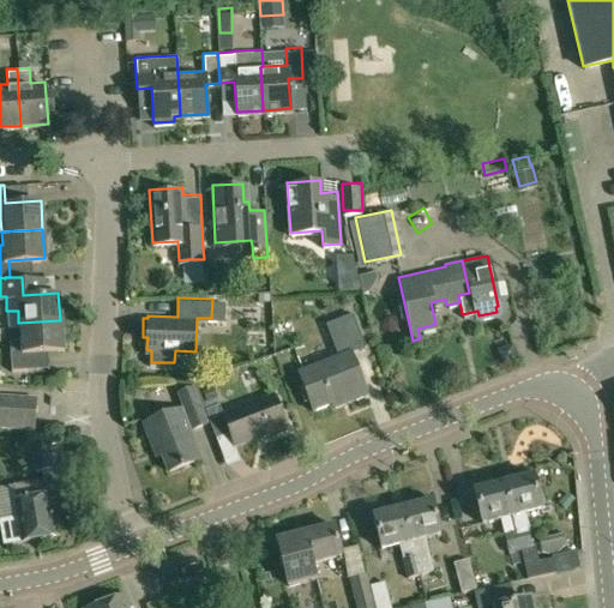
[(367,392),(350,348),(349,345),(365,339),(354,309),(326,320),(338,353),(299,368),(313,407),(333,399),(336,404),(367,392)]
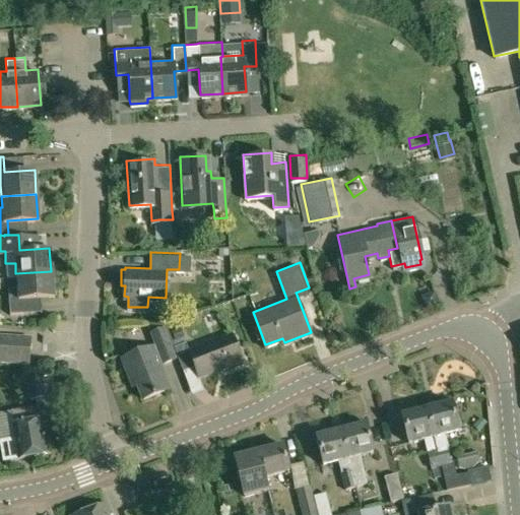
[(52,294),(51,271),(15,273),(16,284),(7,285),(8,311),(21,310),(20,296),(52,294)]
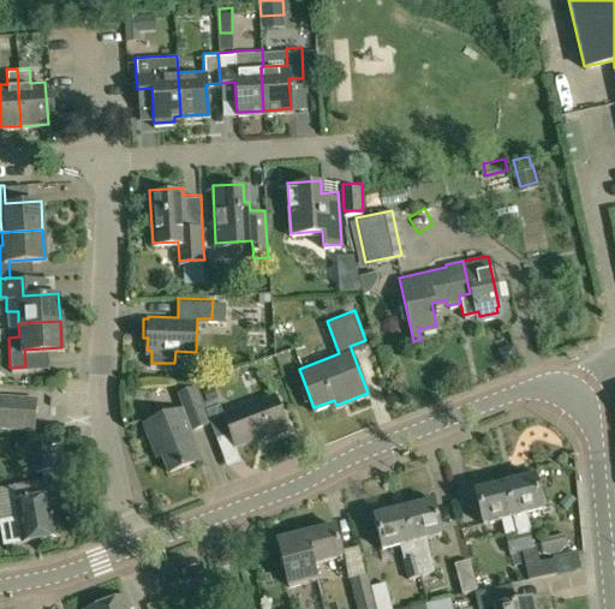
[(201,457),(190,428),(209,421),(195,383),(178,389),(184,406),(145,421),(155,445),(160,443),(169,469),(201,457)]
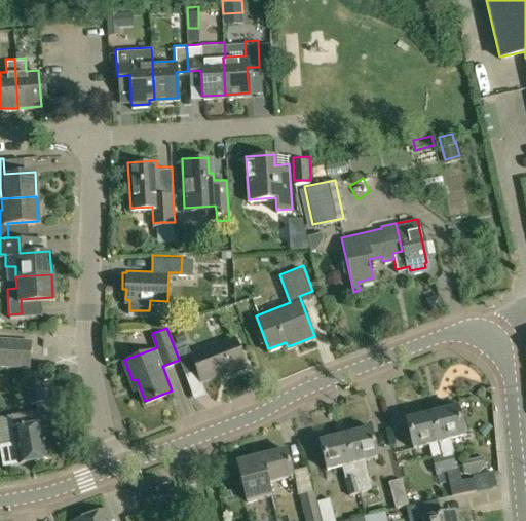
[(181,328),(173,331),(177,341),(185,337),(183,332),(181,328)]
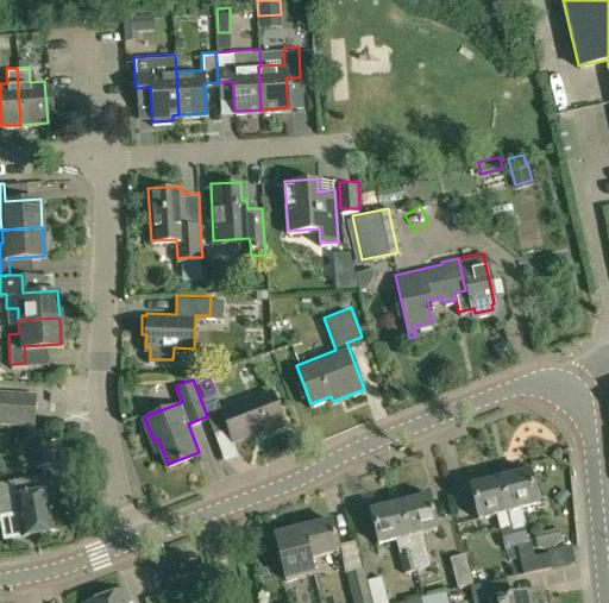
[(0,419),(32,421),(35,391),(0,388),(0,419)]
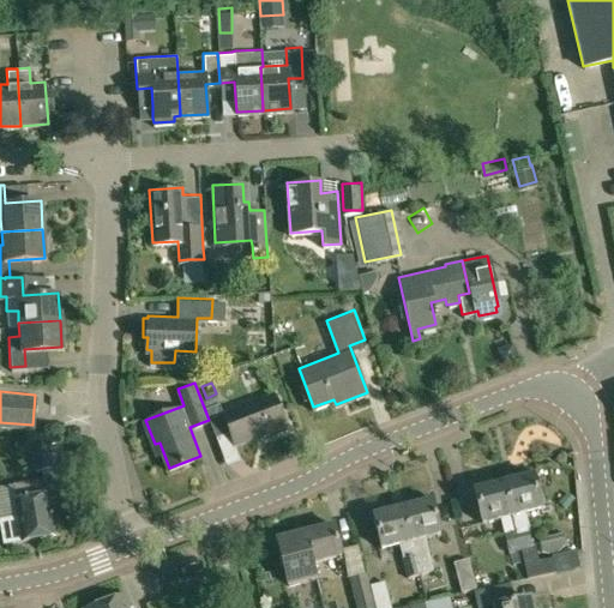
[(204,398),(206,405),(205,405),(217,435),(230,429),(235,443),(286,422),(274,391),(223,410),(220,401),(217,393),(204,398)]
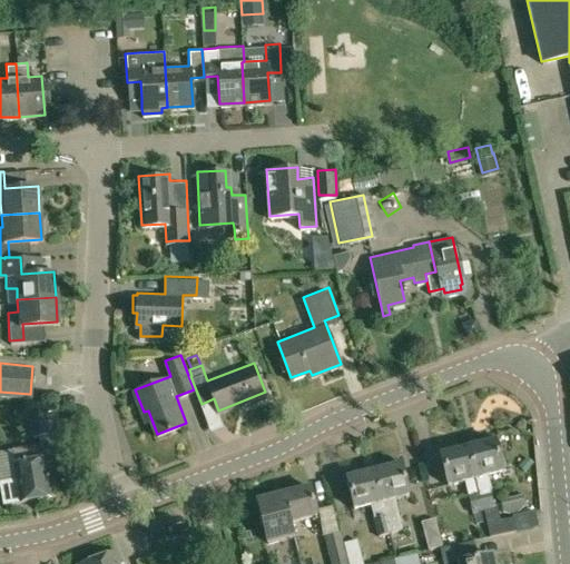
[(49,433),(45,412),(30,414),(33,435),(49,433)]
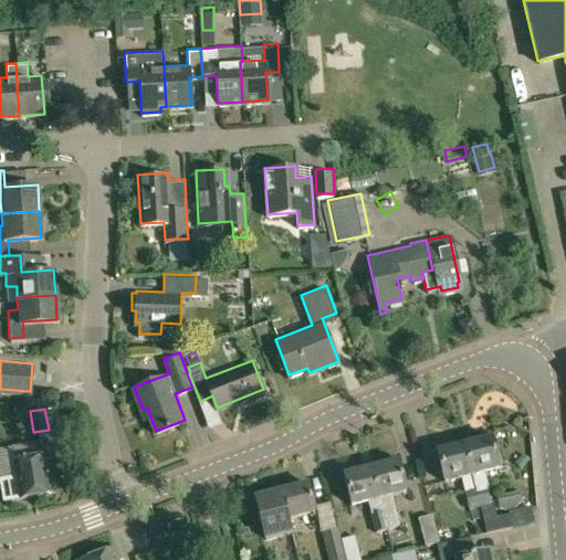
[(492,435),(463,442),(471,473),(499,465),(498,461),(492,435)]
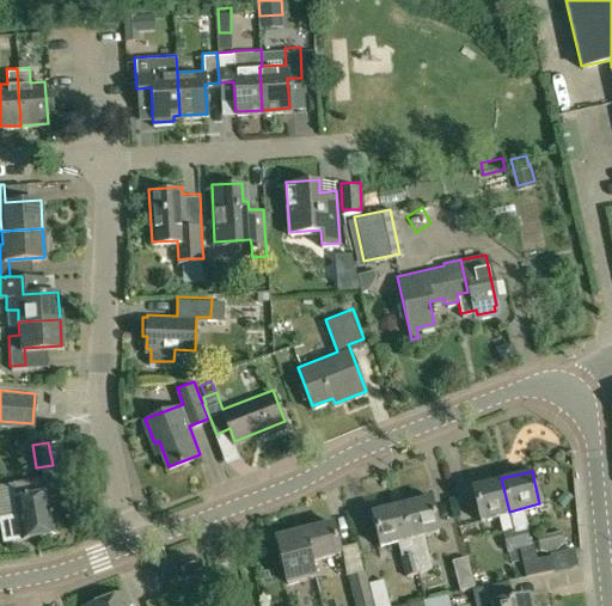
[(5,538),(24,534),(54,530),(47,490),(46,490),(43,475),(16,479),(18,496),(17,496),(20,513),(1,515),(5,538)]
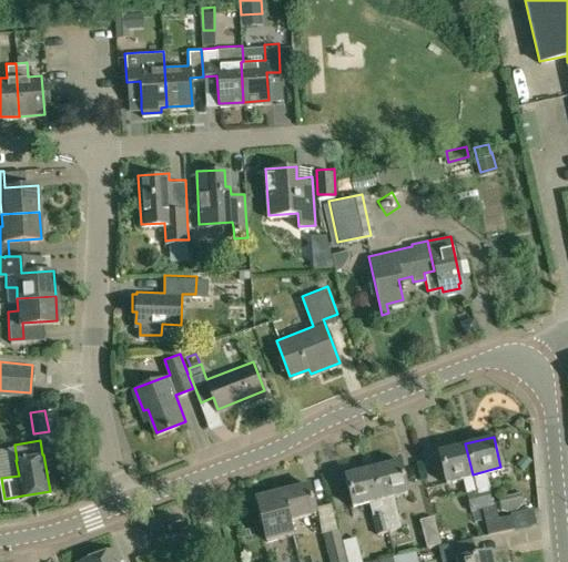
[(446,481),(473,474),(465,443),(438,450),(446,481)]
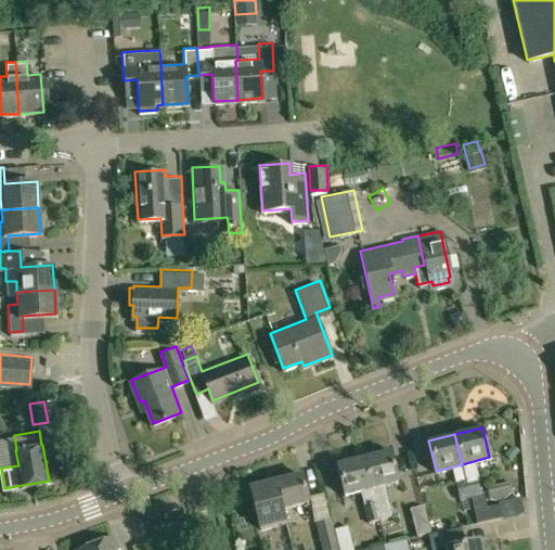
[(390,449),(364,456),(378,516),(392,513),(385,482),(397,480),(390,449)]
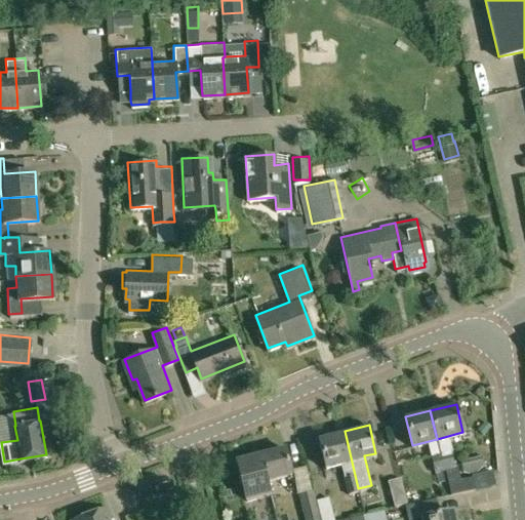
[(467,427),(461,428),(462,432),(463,436),(471,434),(469,426),(467,427)]
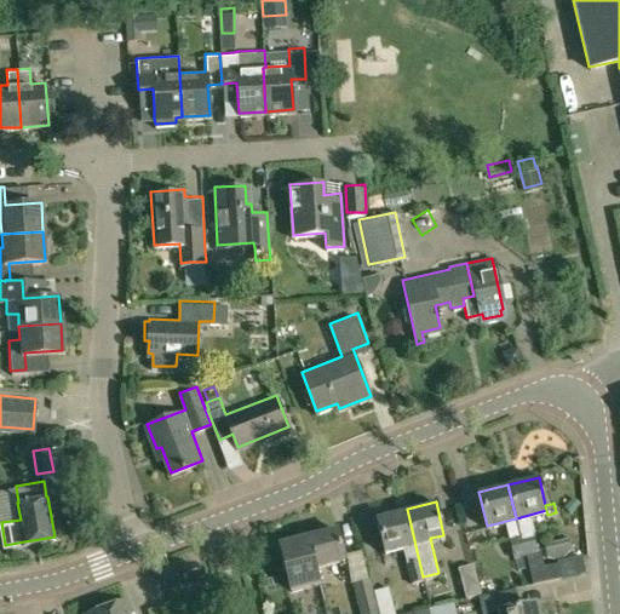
[(384,549),(402,544),(407,560),(406,561),(412,580),(423,578),(423,577),(407,509),(377,516),(384,549)]
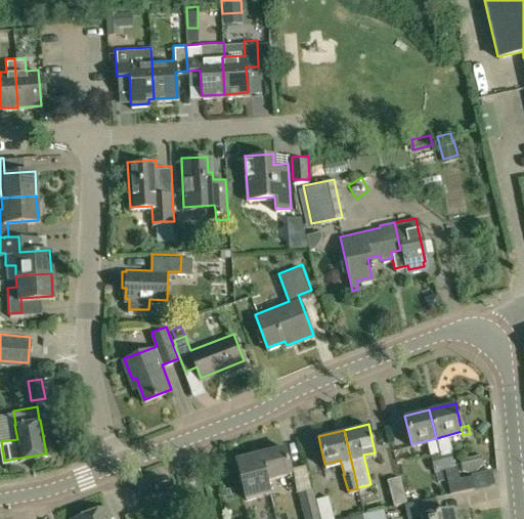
[(285,444),(260,450),(266,477),(291,471),(285,444)]
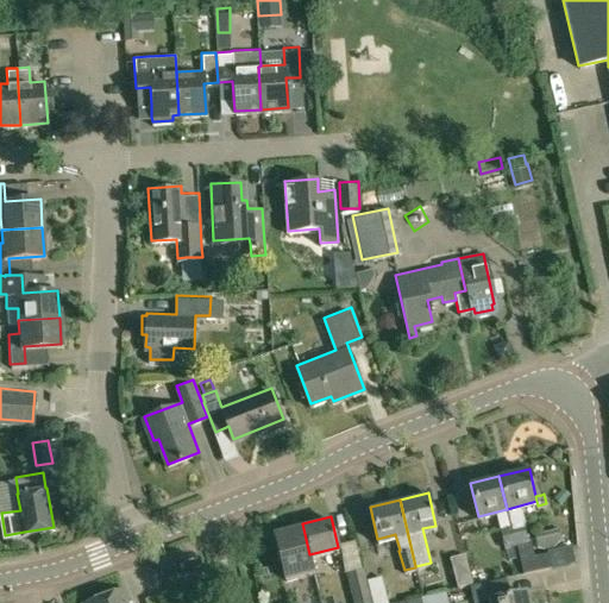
[(552,564),(548,550),(548,548),(534,552),(531,535),(528,536),(523,517),(510,520),(516,542),(518,542),(523,570),(552,564)]
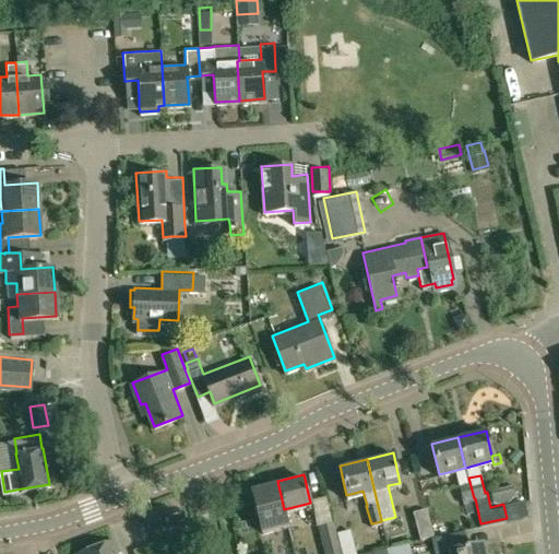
[(474,498),(468,478),(459,480),(463,501),(474,498)]
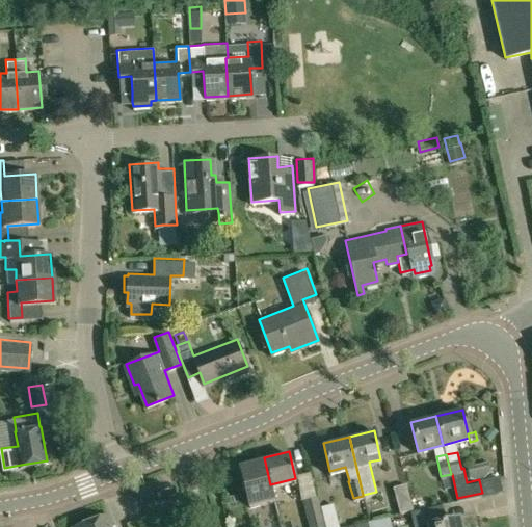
[(273,505),(273,500),(274,499),(270,484),(264,457),(240,464),(250,505),(265,502),(266,506),(273,505)]
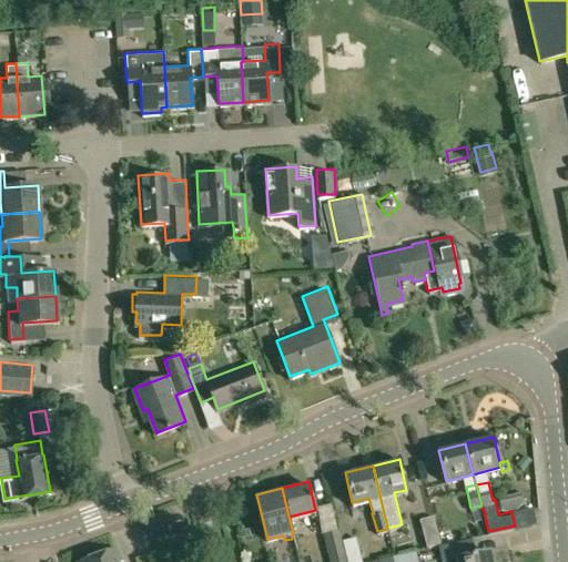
[(419,517),(426,543),(440,540),(434,513),(419,517)]
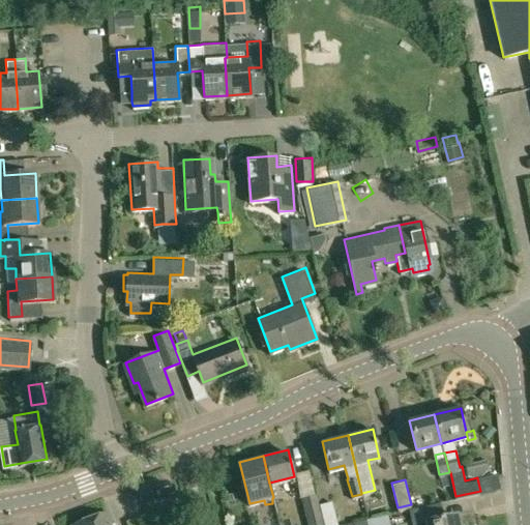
[(319,502),(317,492),(302,496),(308,524),(324,524),(319,502)]
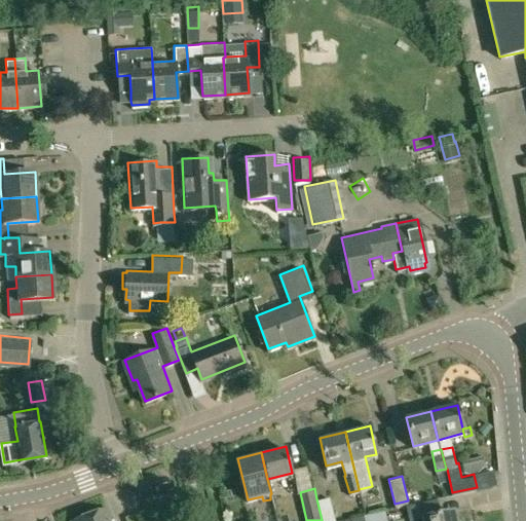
[(330,495),(316,498),(322,520),(330,520),(336,519),(330,495)]
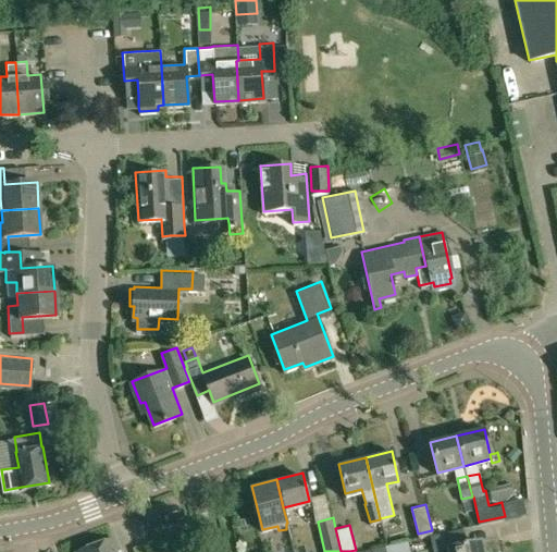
[(447,547),(448,551),(483,551),(481,539),(465,543),(461,529),(434,535),(437,549),(447,547)]
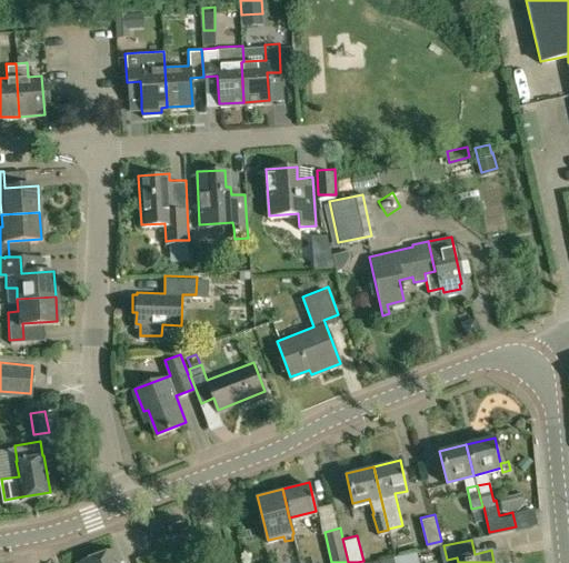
[(77,561),(77,562),(123,562),(118,546),(77,561)]
